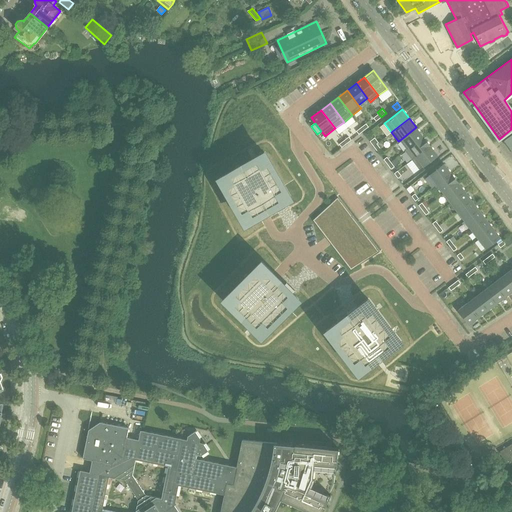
[(406,149),(408,148),(423,136),(416,127),(400,140),(406,149)]
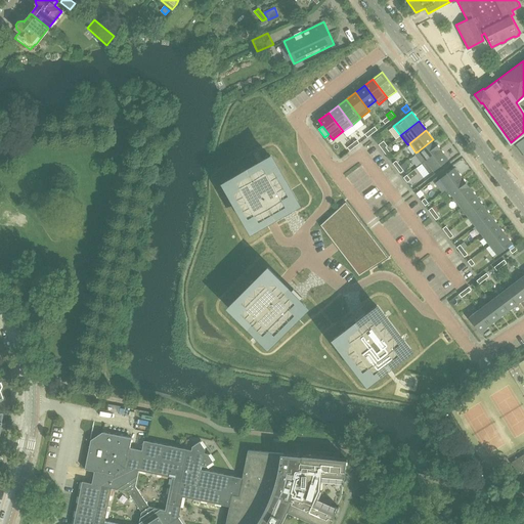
[(433,139),(418,151),(425,161),(440,148),(433,139)]
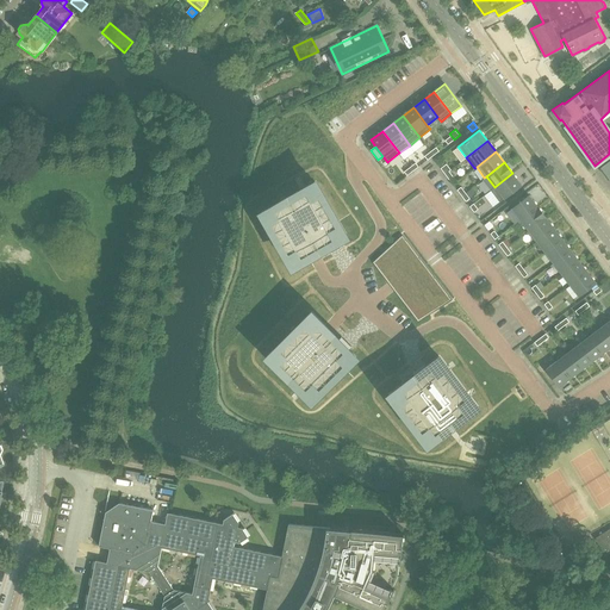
[(441,168),(444,173),(449,170),(450,169),(447,163),(441,168)]
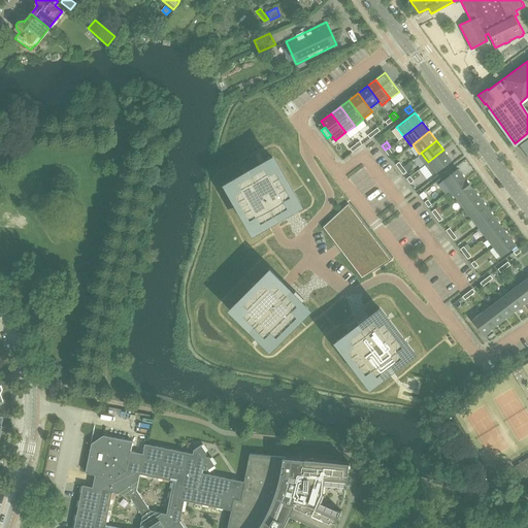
[(443,150),(428,162),(424,165),(432,174),(436,171),(451,160),(443,150)]
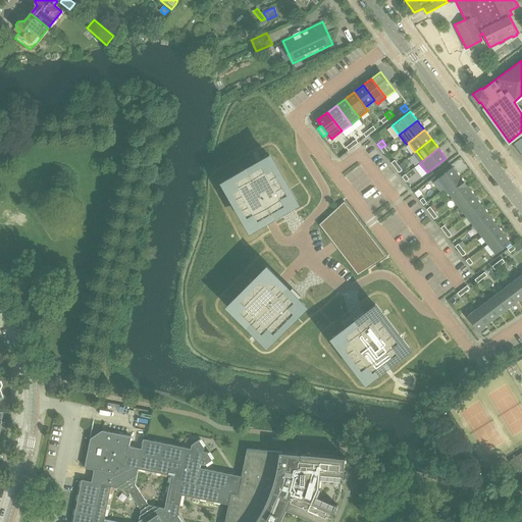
[(225,183),(251,226),(263,219),(283,208),(292,203),(295,201),(269,157),(225,183)]
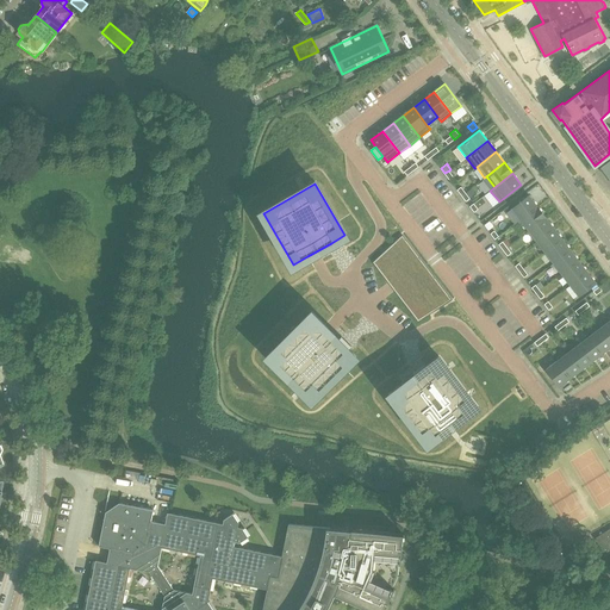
[(511,209),(520,219),(537,206),(529,195),(511,209)]
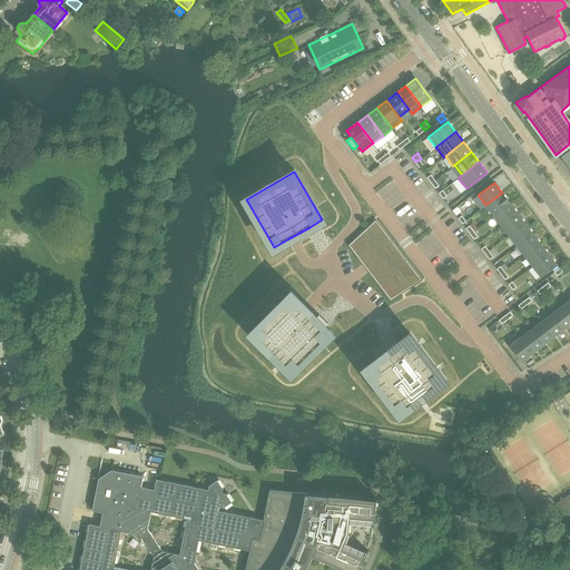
[(493,215),(510,203),(502,193),(485,205),(493,215)]
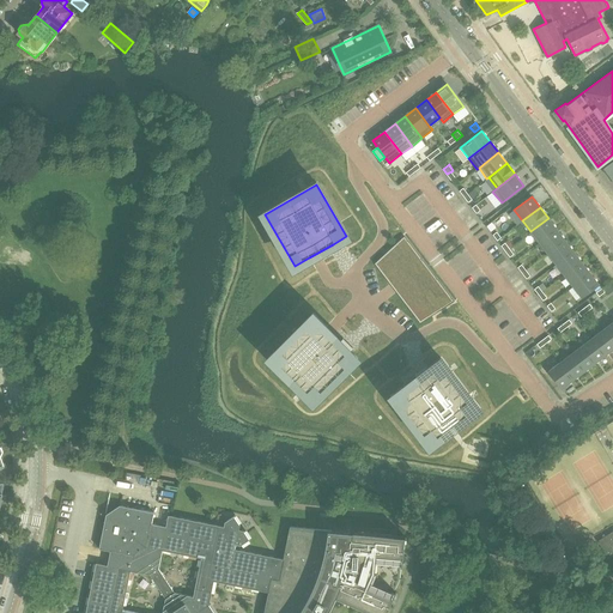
[(557,229),(548,218),(530,231),(539,242),(557,229)]
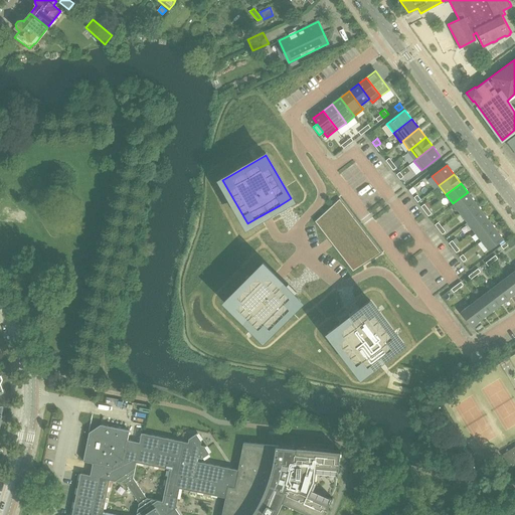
[(453,203),(460,212),(475,201),(468,192),(453,203)]
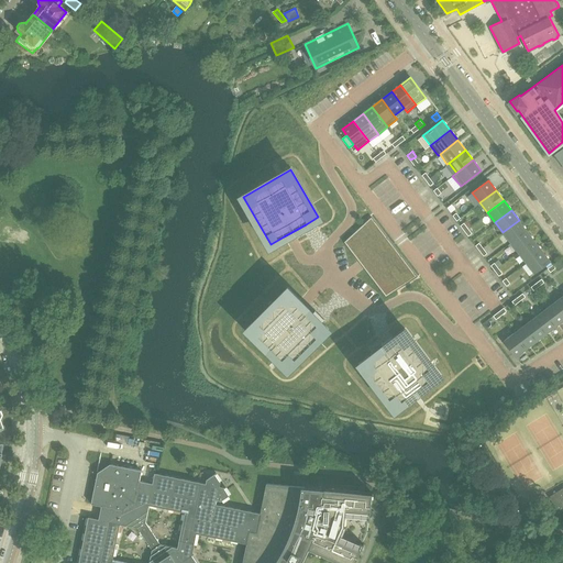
[(396,289),(417,275),(372,217),(353,233),(344,241),(359,260),(365,268),(386,296),(396,289)]
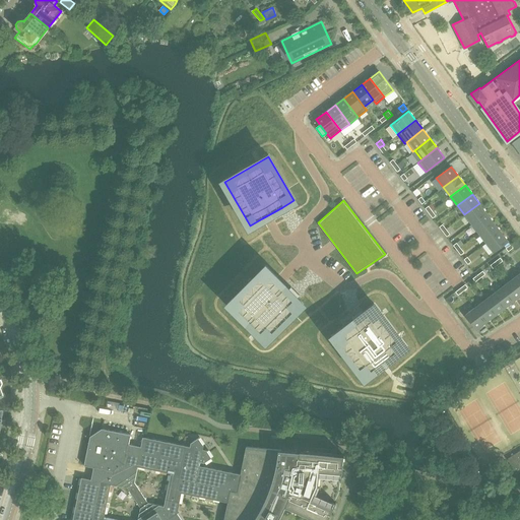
[(479,203),(464,214),(471,223),(486,212),(479,203)]
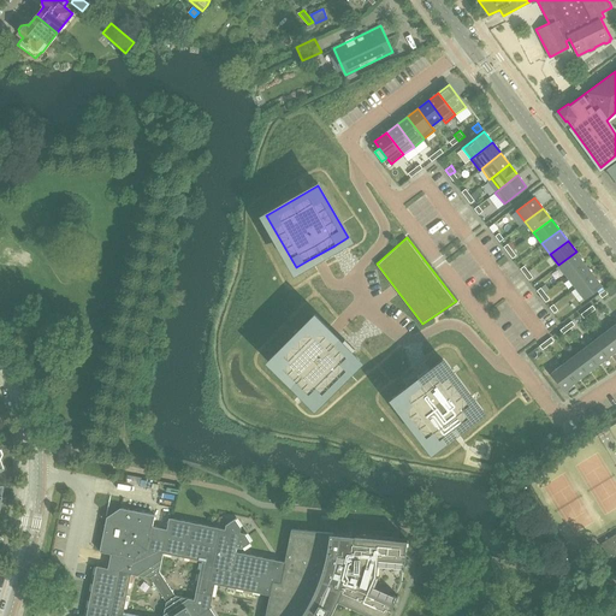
[(576,252),(558,265),(567,277),(585,262),(576,252)]
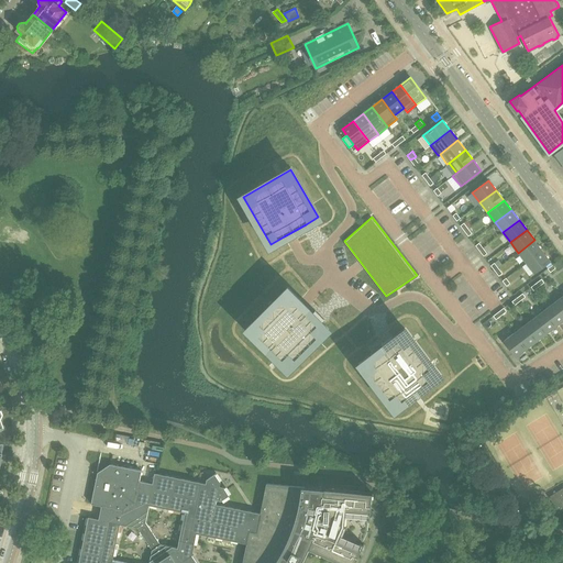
[(534,240),(518,253),(526,263),(542,250),(534,240)]
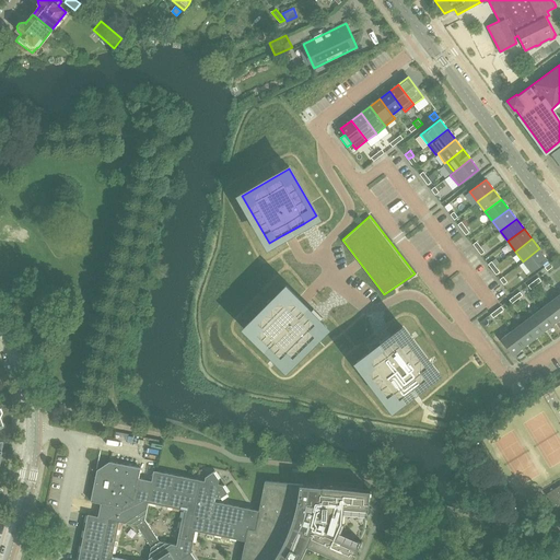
[(539,248),(523,261),(531,271),(547,259),(539,248)]
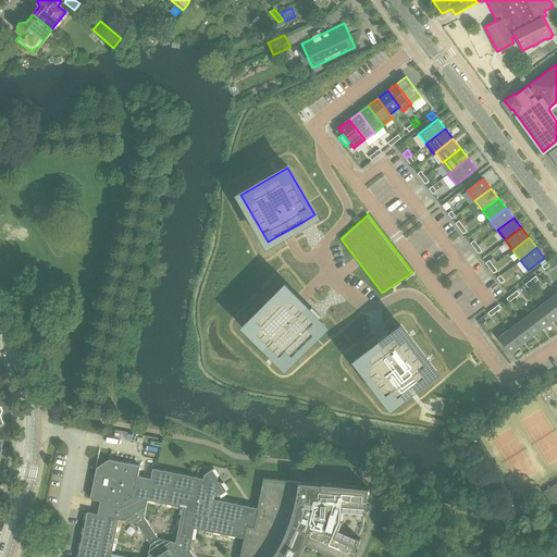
[(285,287),(246,325),(285,363),(323,325),(318,320),(321,316),(320,316),(319,317),(319,316),(317,318),(314,317),(312,314),(309,311),(312,309),(311,309),(312,308),(311,307),(308,310),(302,305),(296,297),(285,287)]
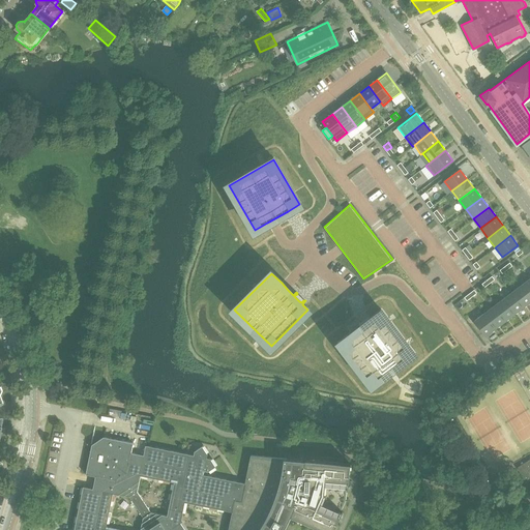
[(529,298),(529,280),(520,286),(529,298)]
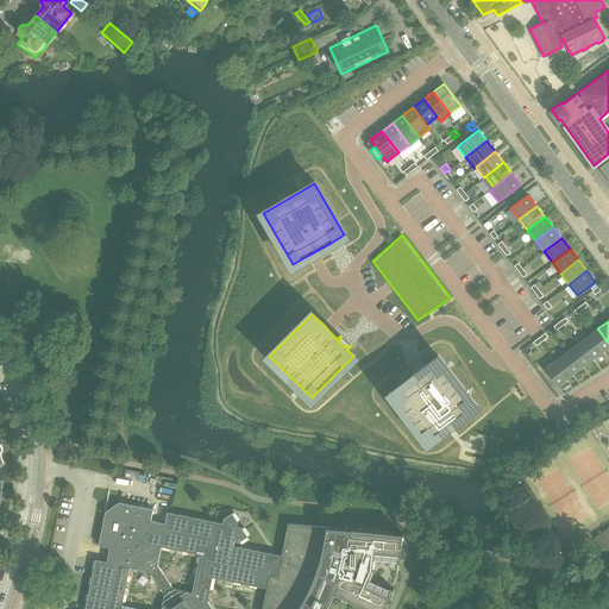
[(588,337),(601,353),(608,346),(608,343),(597,328),(588,337)]
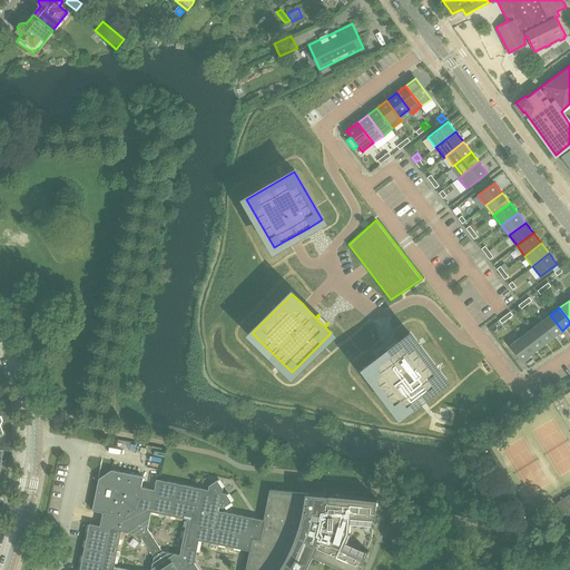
[(552,338),(562,331),(550,315),(540,322),(552,338)]
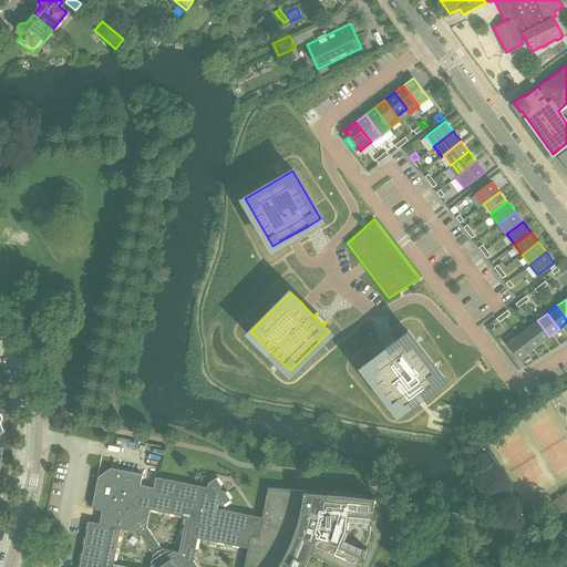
[(549,337),(537,320),(528,328),(540,343),(549,337)]
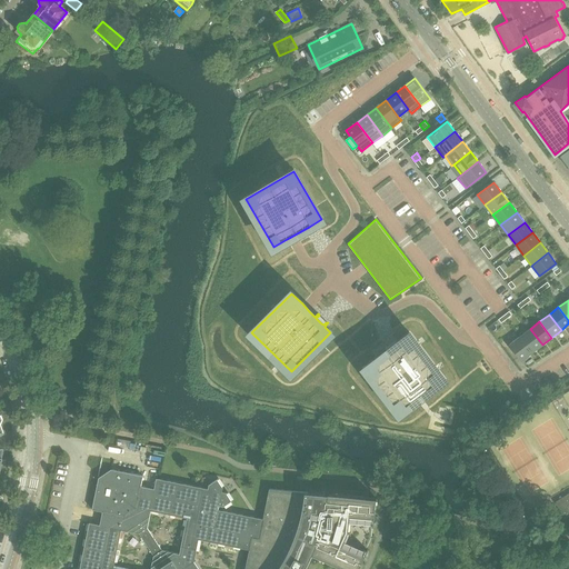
[(530,329),(520,336),(532,352),(542,345),(530,329)]
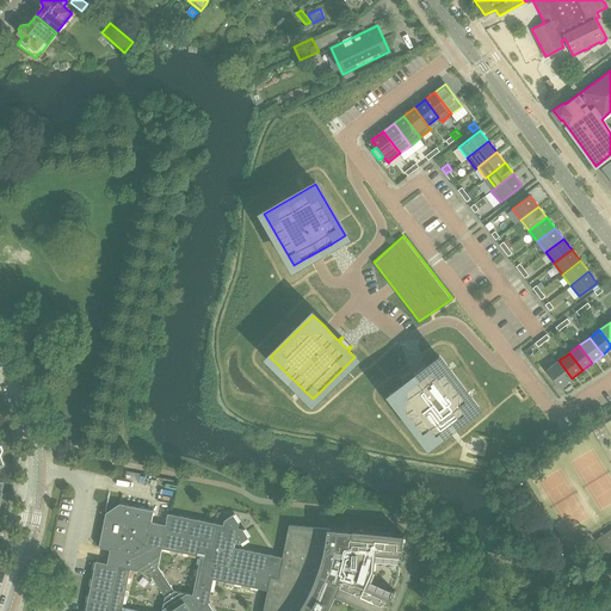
[(417,377),(393,395),(429,443),(476,406),(439,359),(427,368),(425,364),(424,365),(425,366),(424,366),(426,369),(423,372),(418,376),(415,372),(415,374),(414,372),(413,372),(417,377)]
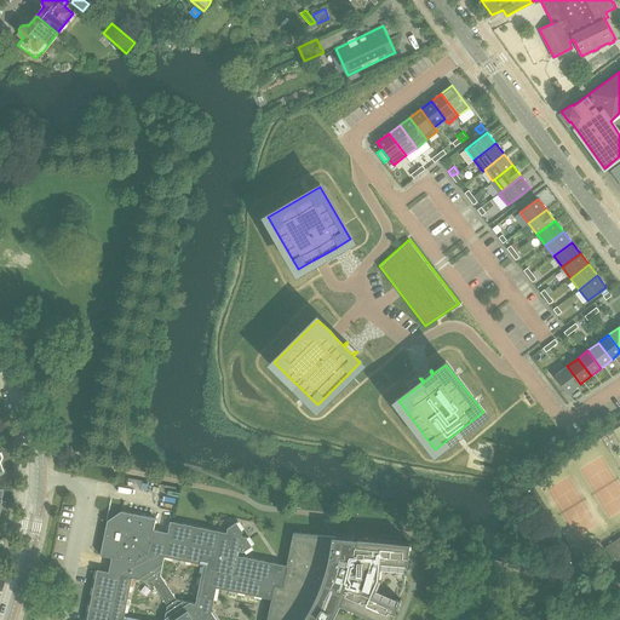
[(580,384),(567,366),(555,375),(568,392),(580,384)]
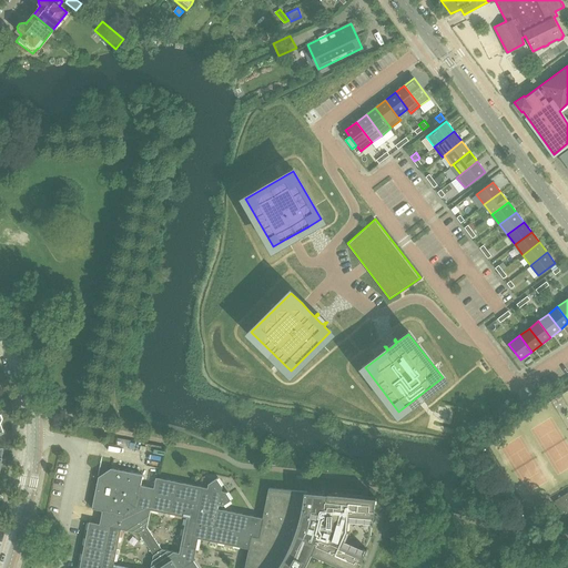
[(163,472),(158,456),(150,459),(155,475),(163,472)]
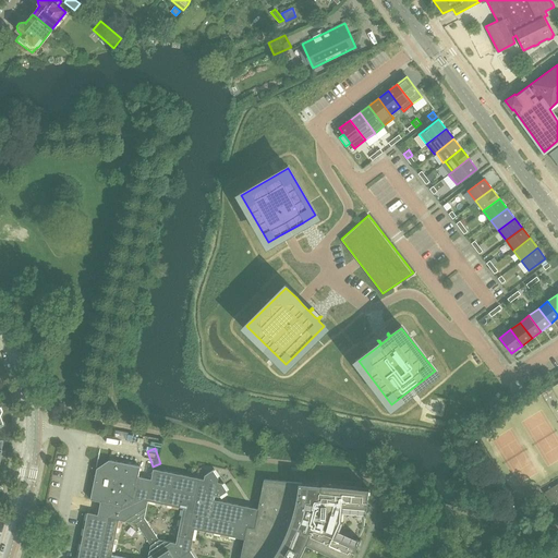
[(267,486),(262,516),(217,507),(218,502),(222,504),(231,498),(226,489),(221,488),(222,485),(217,476),(208,482),(207,486),(157,475),(155,486),(142,483),(144,473),(112,466),(100,475),(94,506),(105,508),(101,521),(92,519),(83,557),(310,557),(311,556),(317,557),(362,557),(367,547),(361,545),(365,536),(368,524),(375,525),(376,500),(324,494),(307,494),(305,489),(267,486)]
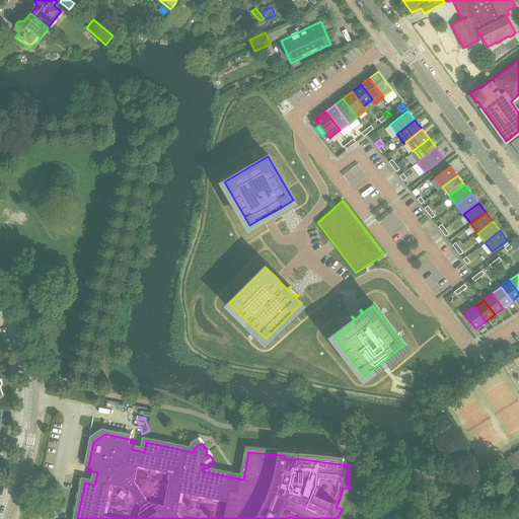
[(518,449),(506,458),(513,468),(518,470),(518,449)]
